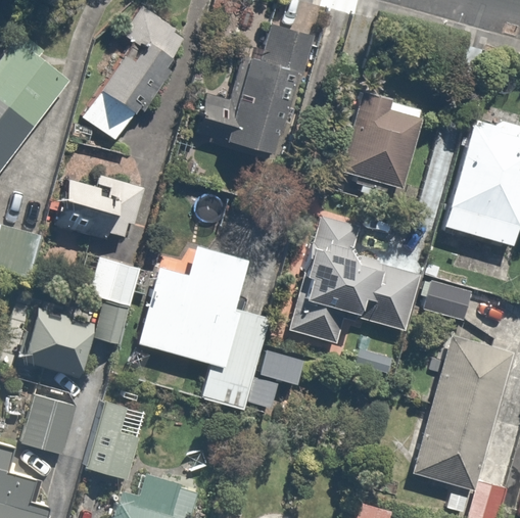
[(123,32),(138,44),(80,115),(113,142),(168,76),(197,40),(148,0),(123,32)]
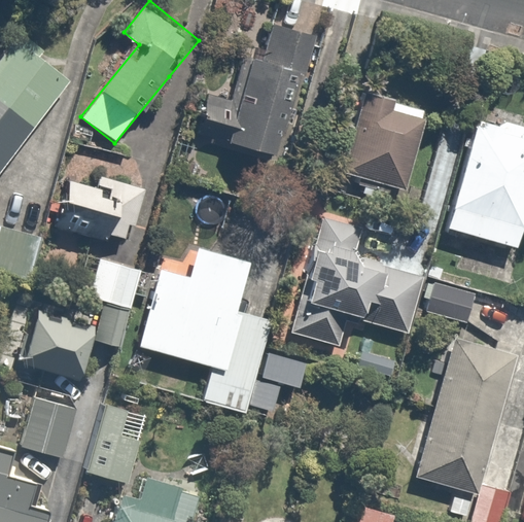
[(278,158),(314,32),(271,20),(246,104),(209,93),(197,135),(278,158)]
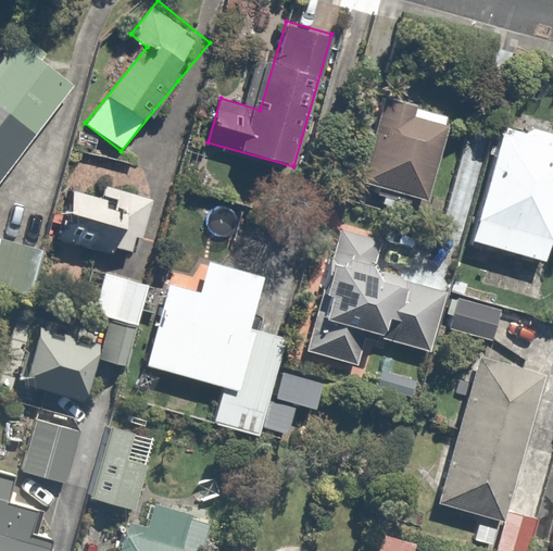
[(0,180),(79,83),(23,37),(0,65),(0,180)]
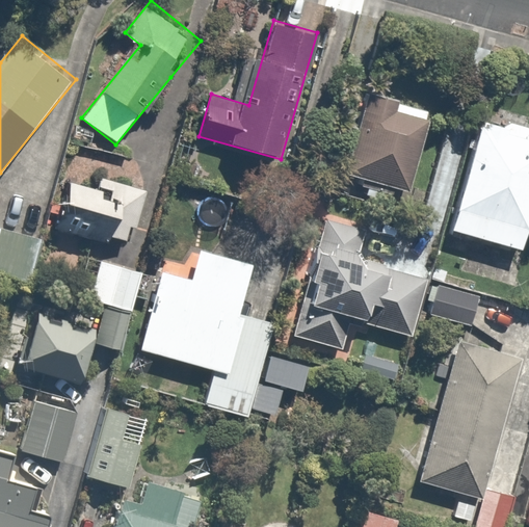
[(435,114),(366,95),(344,174),(413,193),(435,114)]
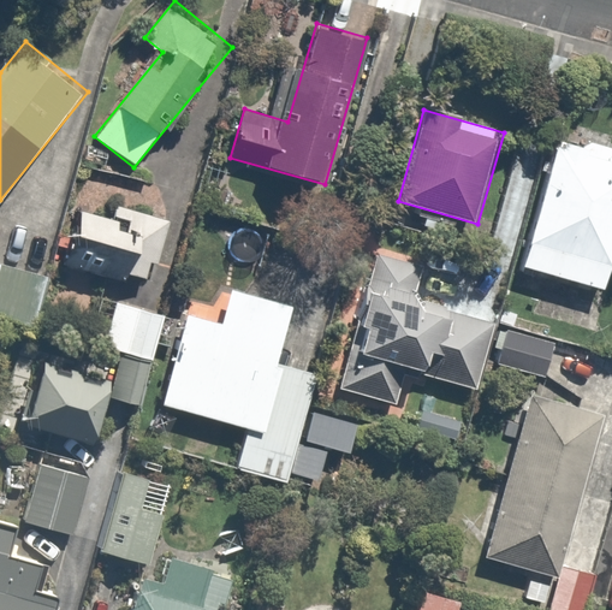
[(611,148),(560,135),(522,272),(607,296),(611,282),(611,148)]
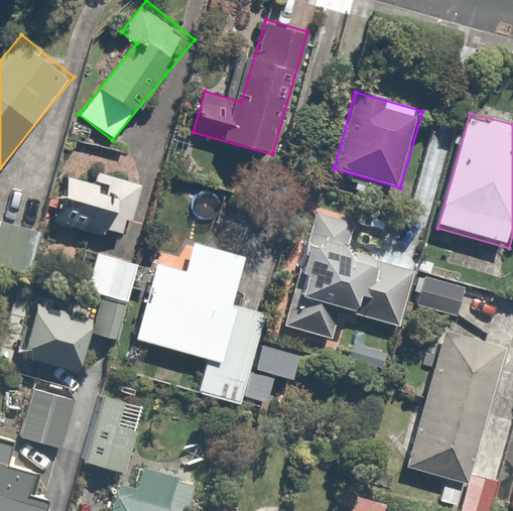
[(126,242),(144,179),(101,166),(96,181),(69,173),(54,221),(126,242)]
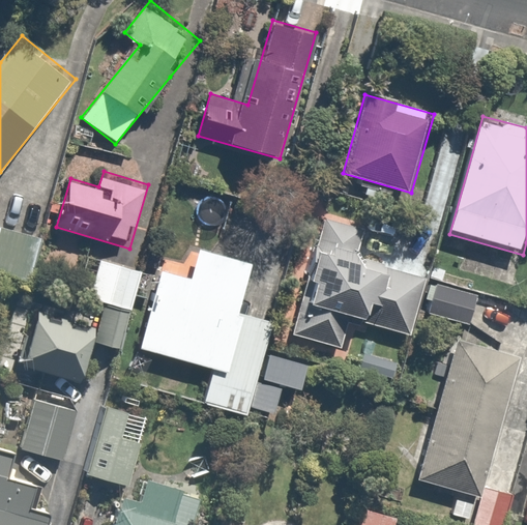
[(374,229),(323,216),(293,333),(339,345),(345,319),(413,336),(429,275),(392,265),(366,259),(374,229)]
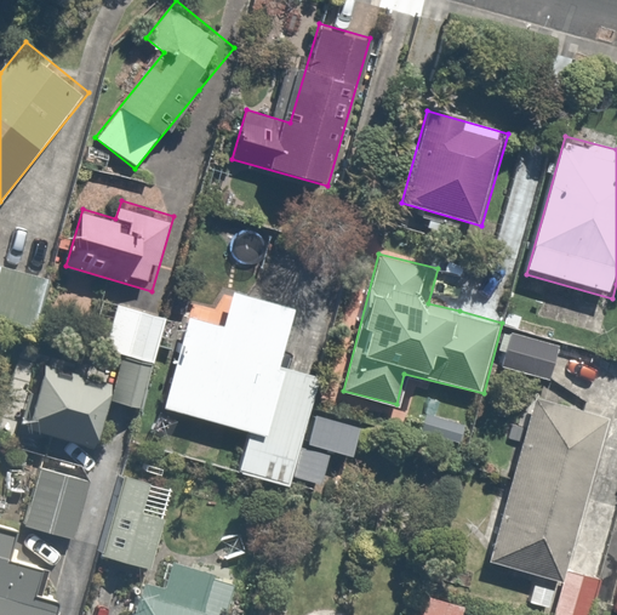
[(49,274),(0,260),(0,341),(27,349),(49,274)]
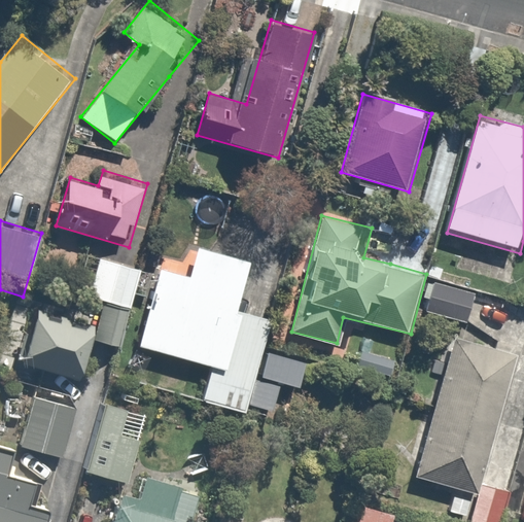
[(191,278),(163,269),(139,348),(207,369),(198,401),(244,414),(247,403),(277,412),(285,383),(304,389),(313,359),(268,346),(275,320),(240,309),(253,263),(201,246),(191,278)]
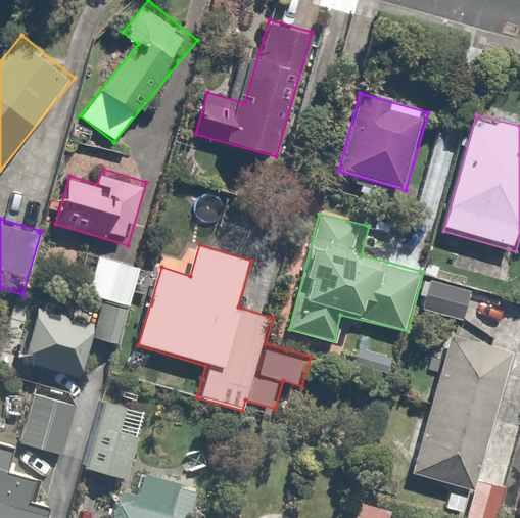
[(140,265),(100,255),(90,295),(130,305),(140,265)]
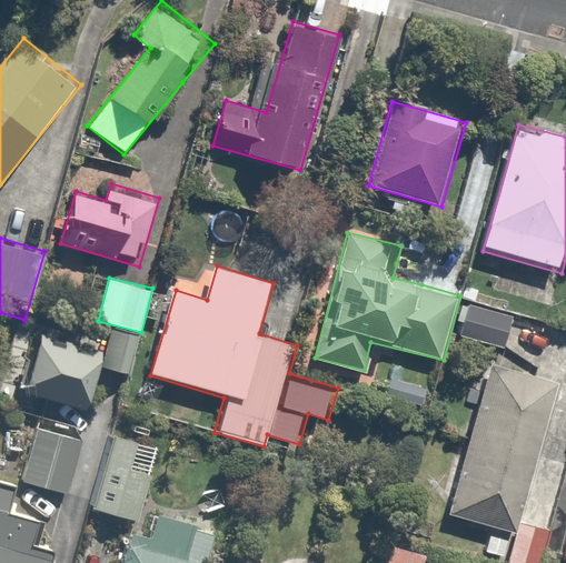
[(517,317),(467,300),(458,327),(508,343),(517,317)]
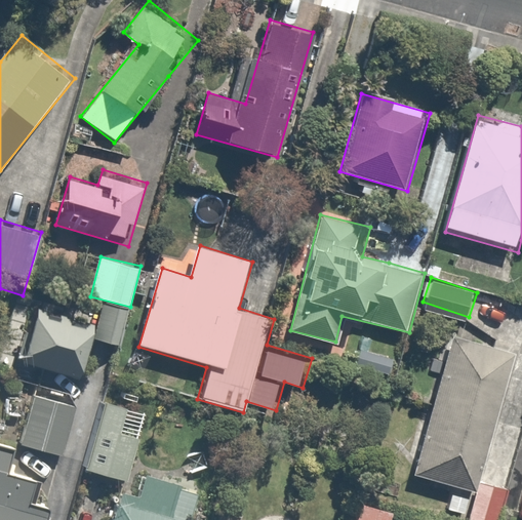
[(99,328),(40,310),(35,309),(17,367),(49,376),(52,368),(84,377),(99,328)]
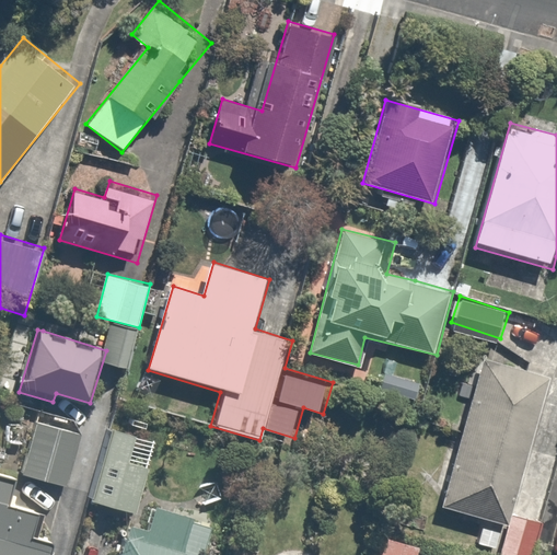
[(479,543),(502,548),(500,554),(532,554),(542,521),(511,513),(544,381),(478,365),(442,508),(485,519),(479,543)]
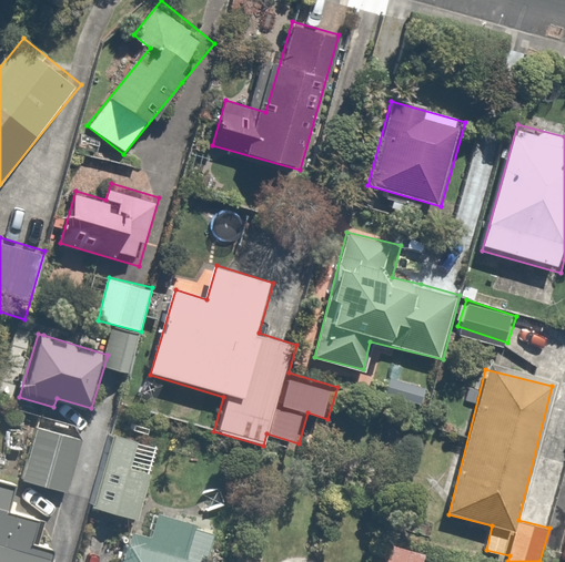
[(430,381),(383,370),(376,398),(423,409),(430,381)]
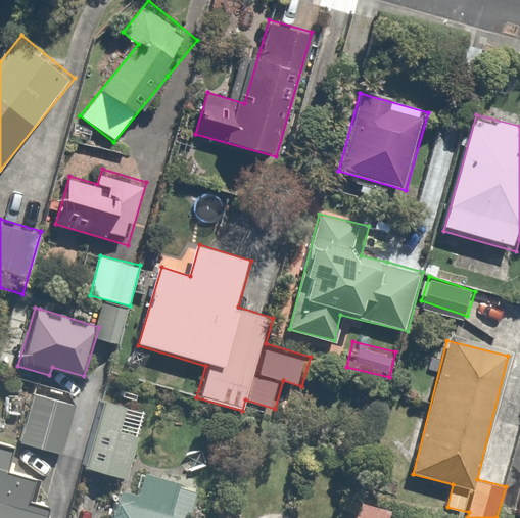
[(84,397),(34,385),(20,437),(71,451),(84,397)]
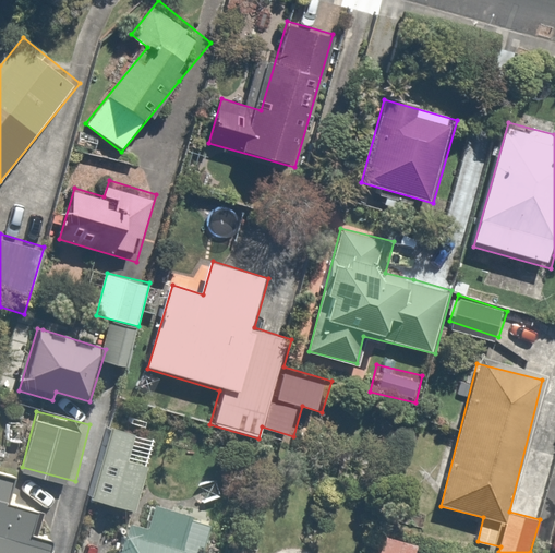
[(157,436),(106,422),(85,497),(137,512),(157,436)]
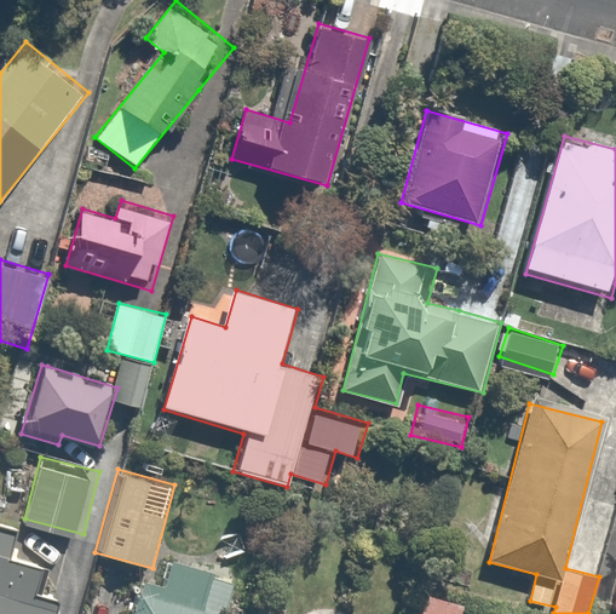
[(17,528),(0,523),(0,613),(59,613),(62,607),(35,600),(44,568),(9,557),(17,528)]
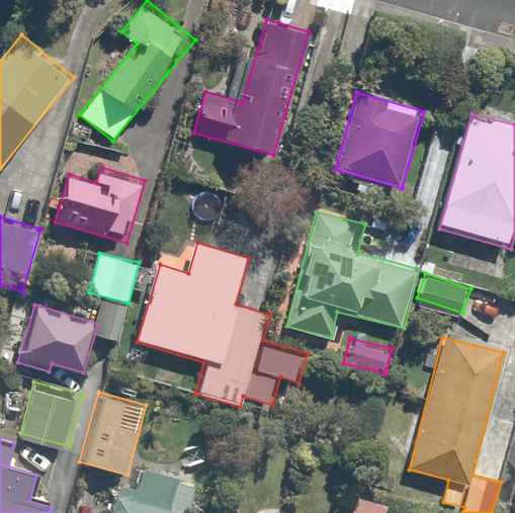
[(188,512),(195,488),(141,473),(137,487),(117,482),(108,512),(188,512)]
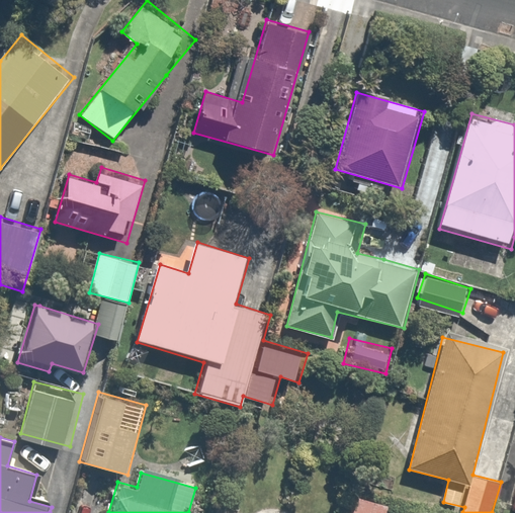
[(351,512),(383,512),(385,504),(356,496),(351,512)]
